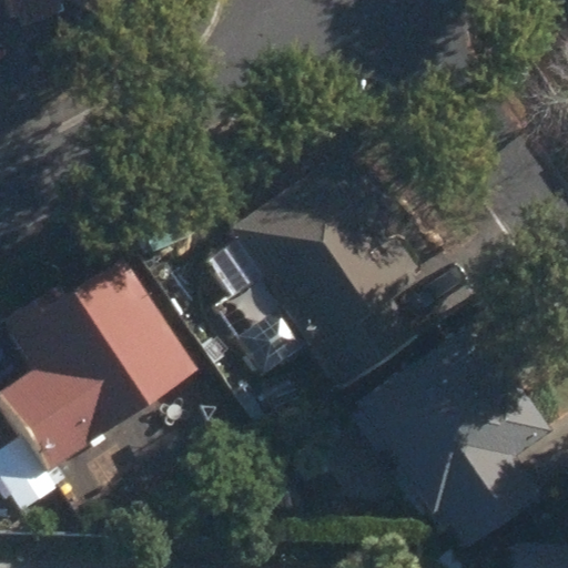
[(28,20),(33,33),(62,22),(61,11),(66,9),(101,27),(138,10),(142,0),(0,0),(0,3),(4,2),(14,24),(28,20)]
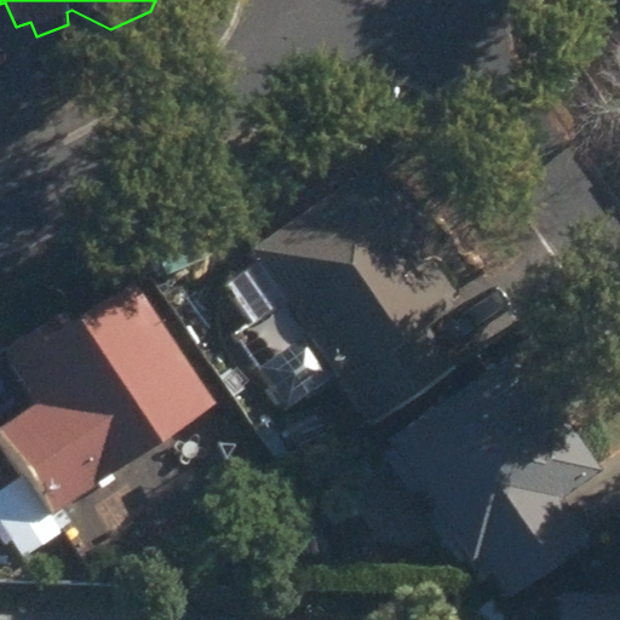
[(253,250),(372,429),(458,372),(428,325),(453,309),(448,299),(457,294),(436,262),(426,267),(422,258),(428,222),(407,191),(356,182),(253,250)]
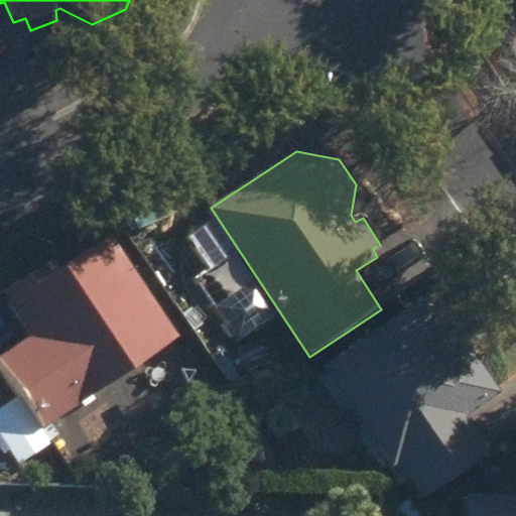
[(23,438),(31,453),(58,435),(52,426),(83,405),(81,404),(179,339),(114,238),(62,272),(55,260),(2,295),(32,341),(1,361),(24,397),(0,412),(0,413),(18,441),(23,438)]
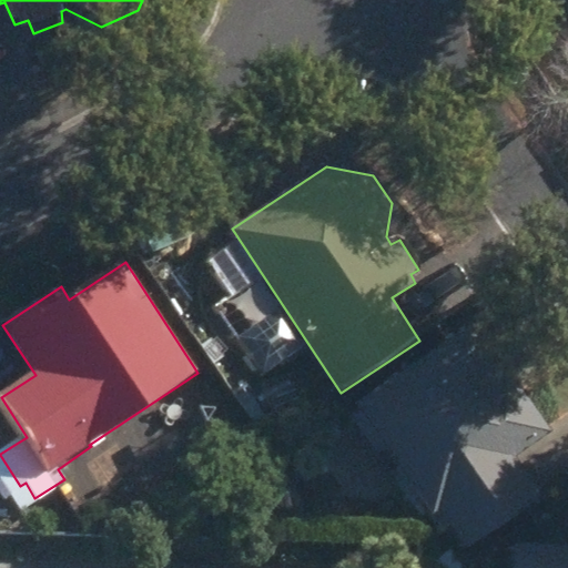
[(439,507),(466,548),(544,497),(518,458),(555,435),(514,375),(506,379),(473,330),(356,406),(428,515),(439,507)]
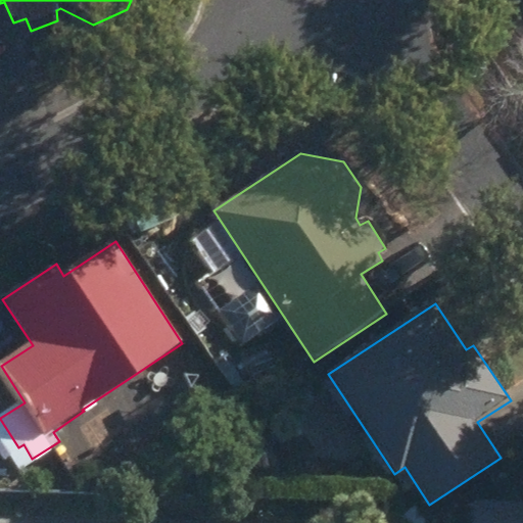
[(522,522),(522,505),(472,506),(471,522),(522,522)]
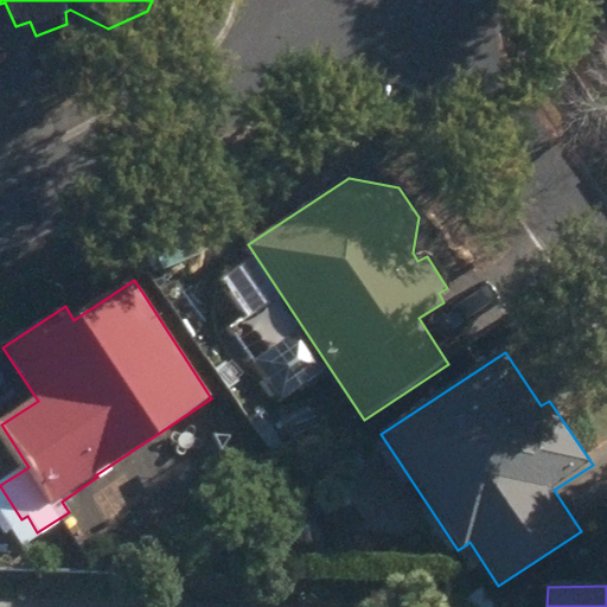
[(458,606),(490,606),(480,593),(458,606)]
